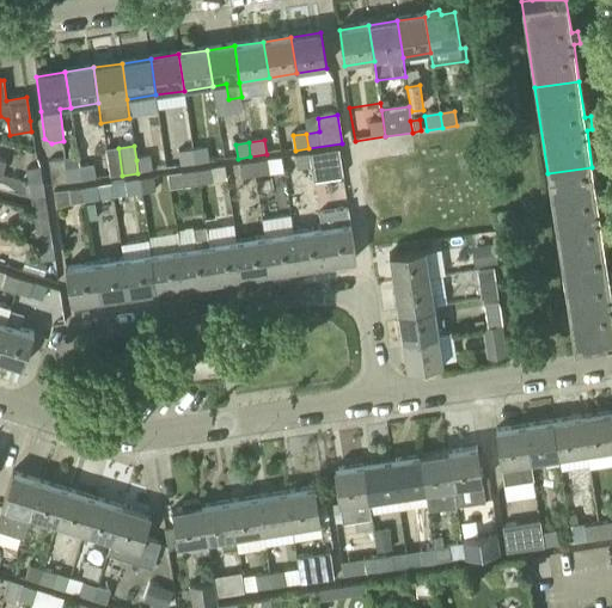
[(207,149),(193,152),(195,165),(209,164),(207,149)]
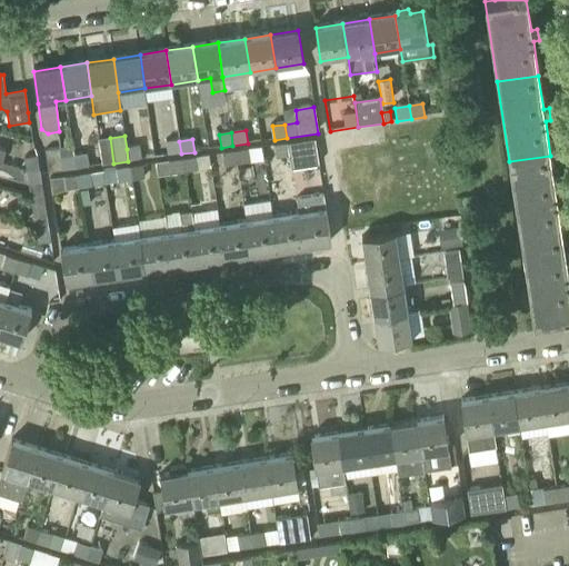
[(315,140),(288,145),(290,158),(292,170),(319,166),(315,140)]
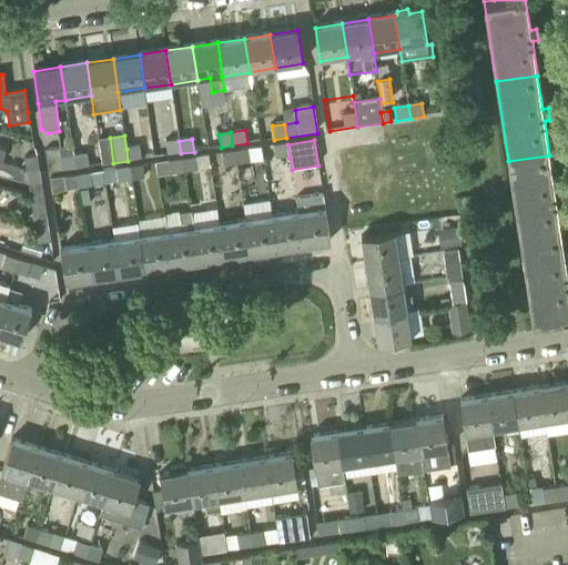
[(168,155),(181,153),(179,141),(165,142),(168,155)]
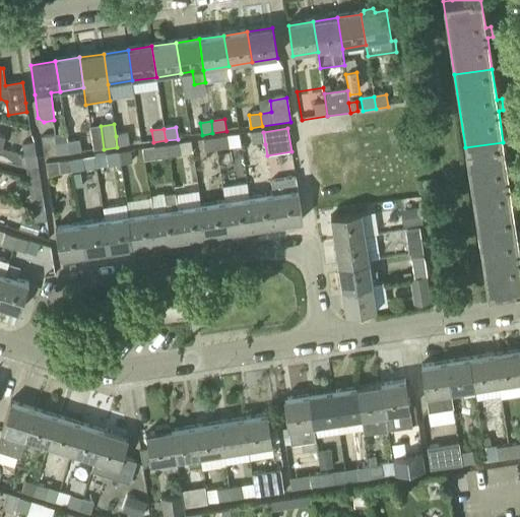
[(263,132),(251,134),(253,146),(265,144),(263,132)]
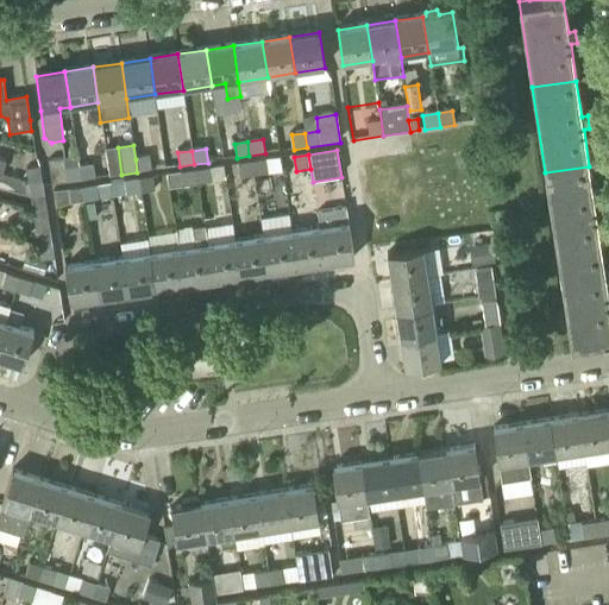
[(150,157),(136,159),(137,172),(152,170),(150,157)]
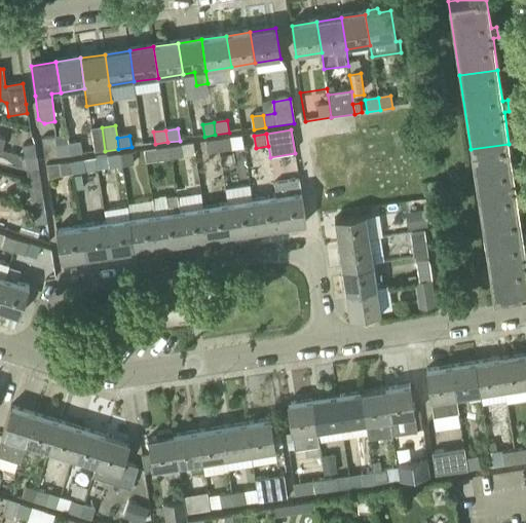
[(45,161),(71,157),(69,145),(57,147),(55,138),(42,140),(45,161)]
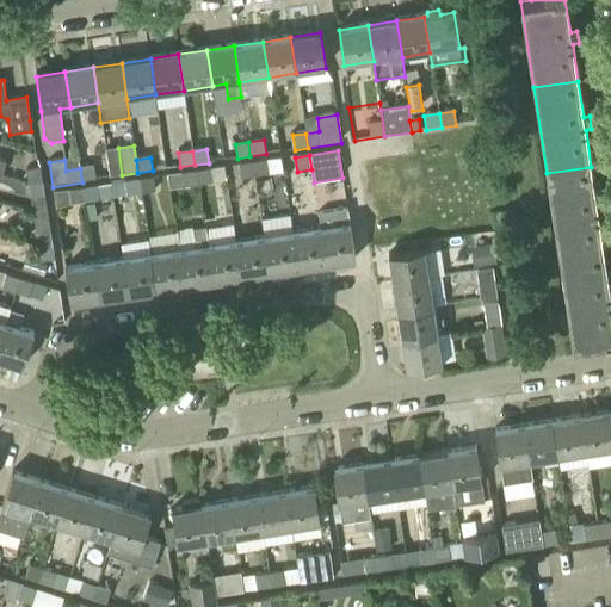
[(266,161),(253,163),(254,178),(269,175),(266,161)]
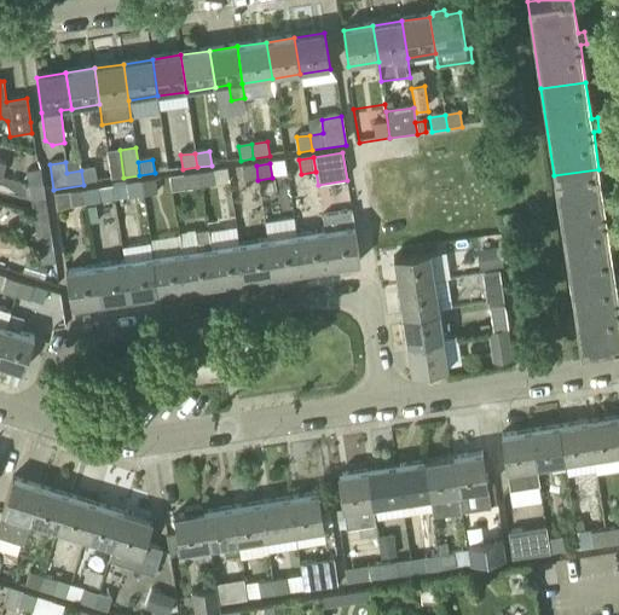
[(244,183),(258,180),(256,166),(242,168),(244,183)]
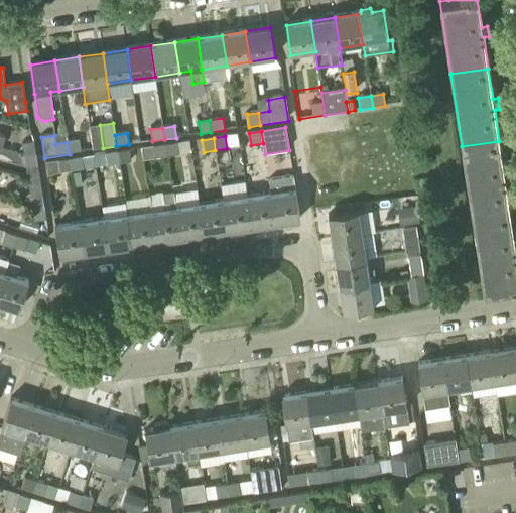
[(79,140),(68,142),(70,154),(81,152),(79,140)]
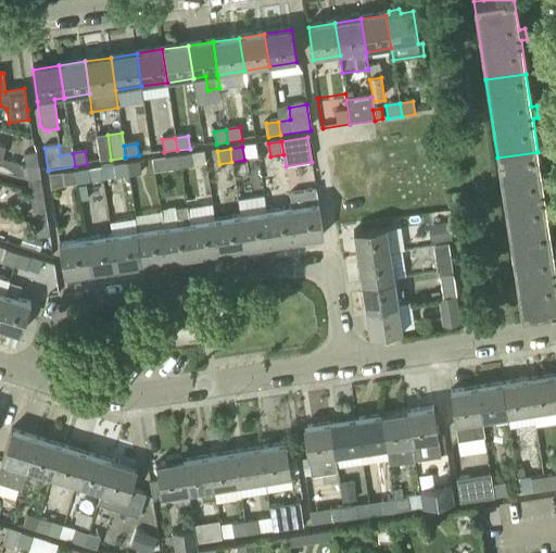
[(543,186),(538,152),(497,158),(509,236),(550,230),(545,197),(551,196),(548,185),(543,186)]
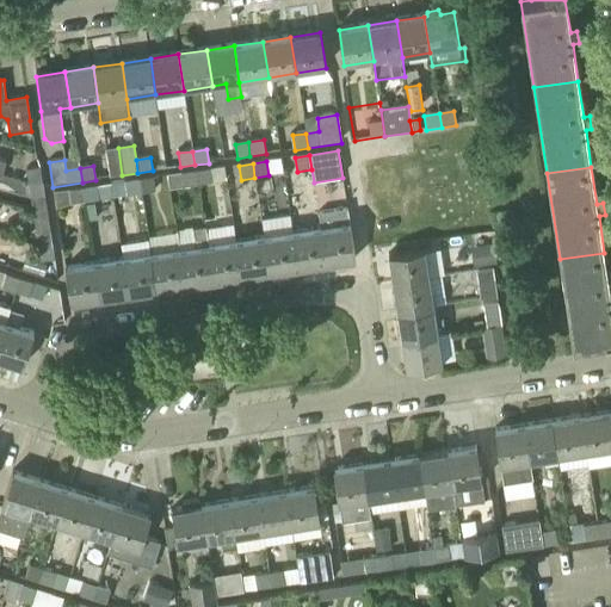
[(42,184),(39,169),(26,172),(30,186),(42,184)]
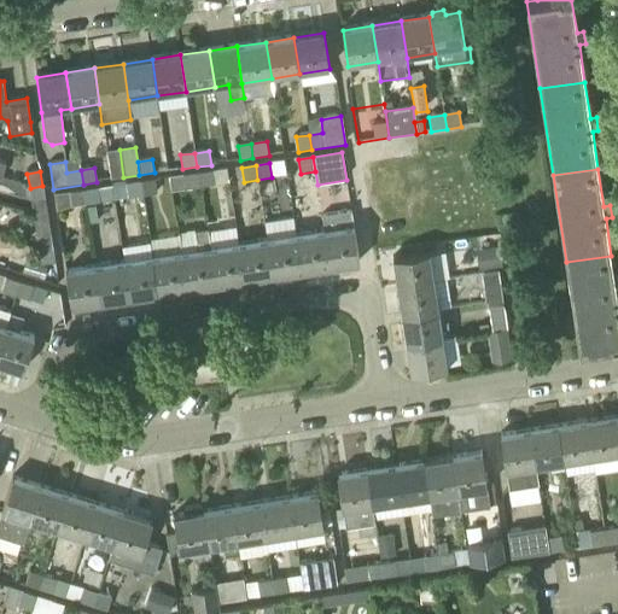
[(198,174),(200,188),(215,186),(213,173),(198,174)]
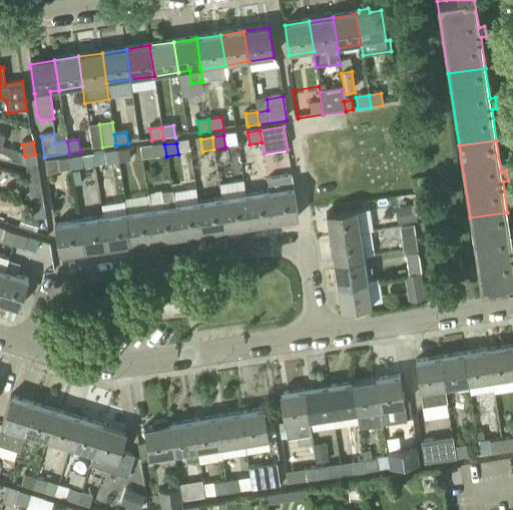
[(166,156),(164,144),(152,146),(154,158),(166,156)]
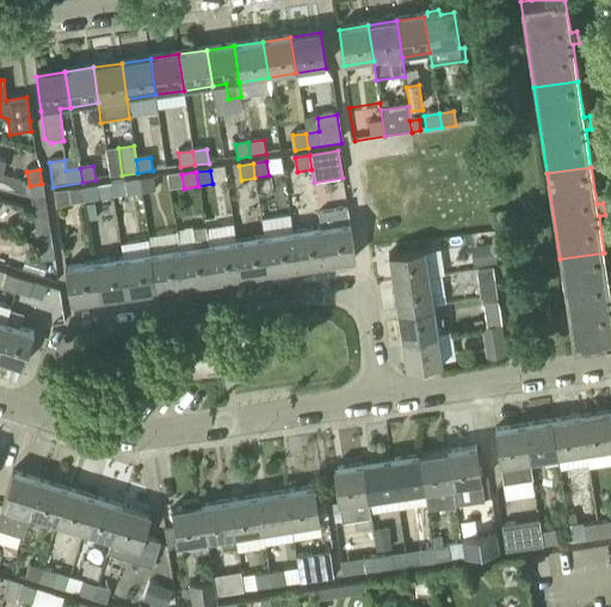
[(153,179),(139,181),(141,196),(155,193),(153,179)]
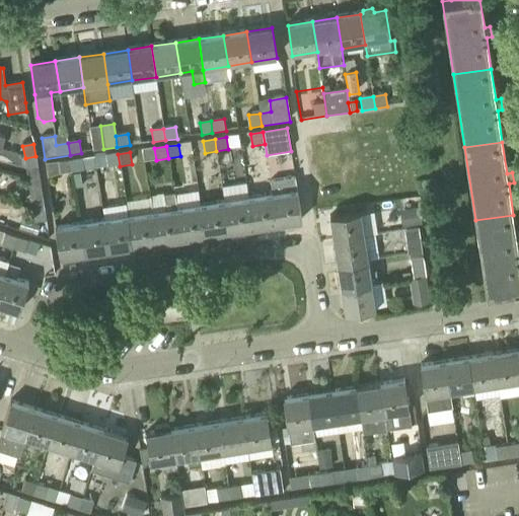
[(107,167),(120,166),(118,154),(106,156),(107,167)]
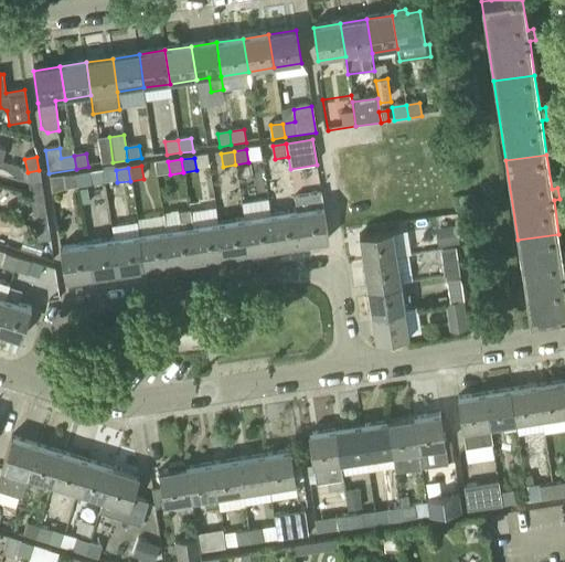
[(39,170),(28,172),(29,184),(41,182),(39,170)]
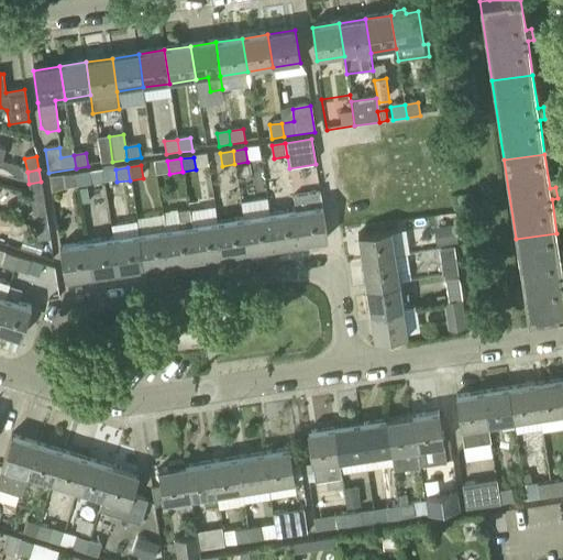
[(76,175),(78,188),(91,186),(89,173),(76,175)]
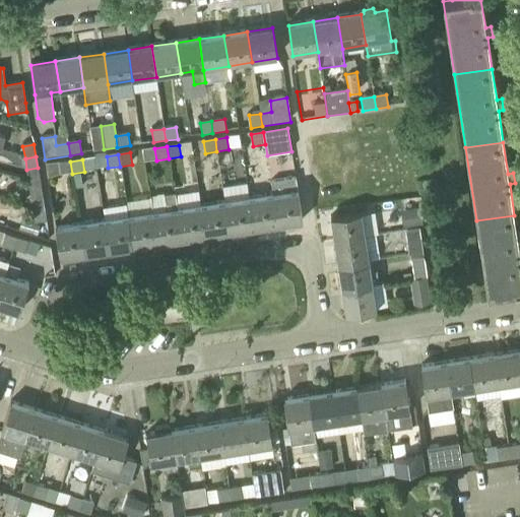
[(70,162),(58,164),(60,176),(72,174),(70,162)]
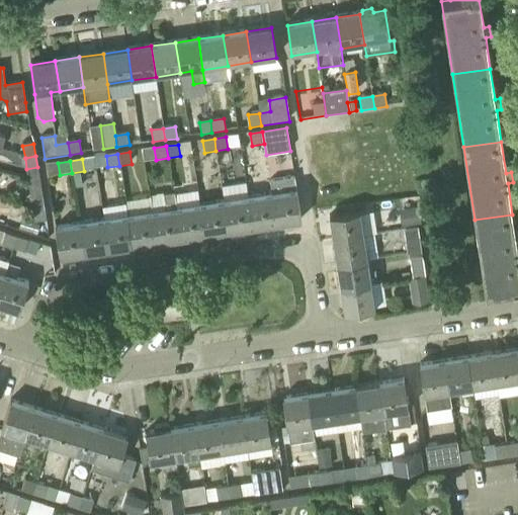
[(294,178),(270,182),(272,195),(277,226),(291,223),(301,222),(294,178)]
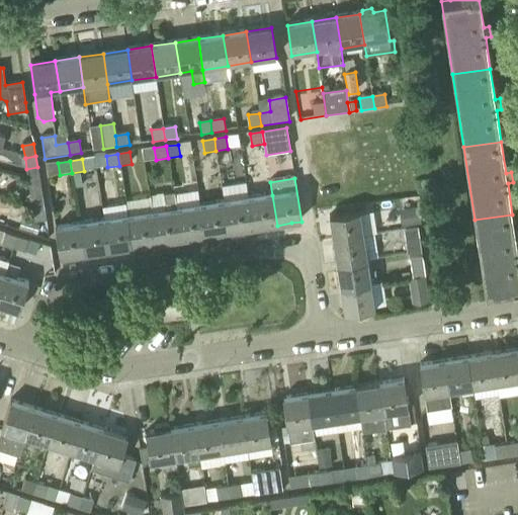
[(157,244),(181,240),(176,209),(173,194),(162,195),(165,211),(152,213),(157,244)]
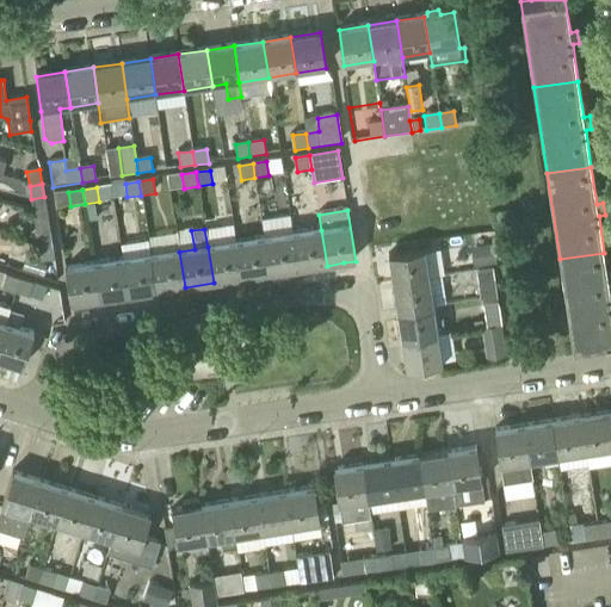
[(321,230),(292,234),(298,270),(327,266),(321,230)]
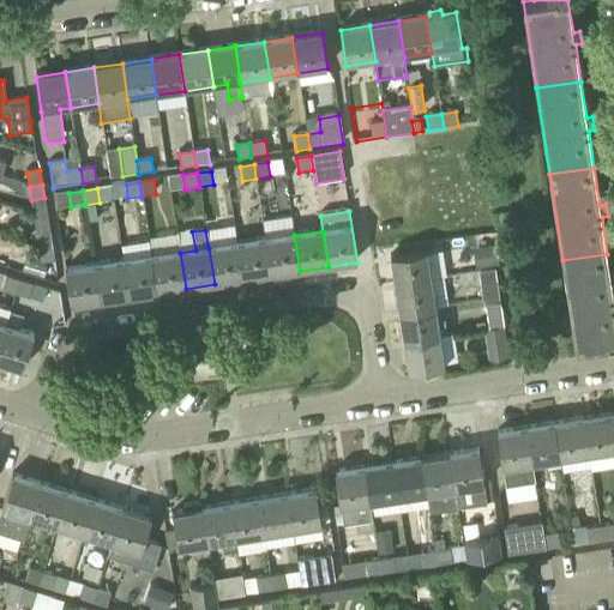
[(53,248),(50,234),(37,236),(38,251),(53,248)]
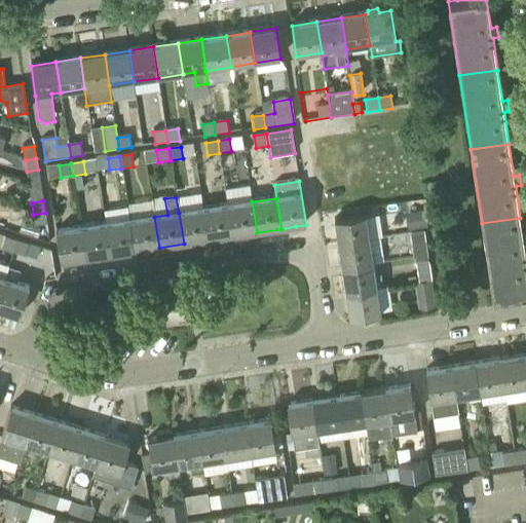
[(232,236),(257,232),(252,201),(227,206),(232,236)]
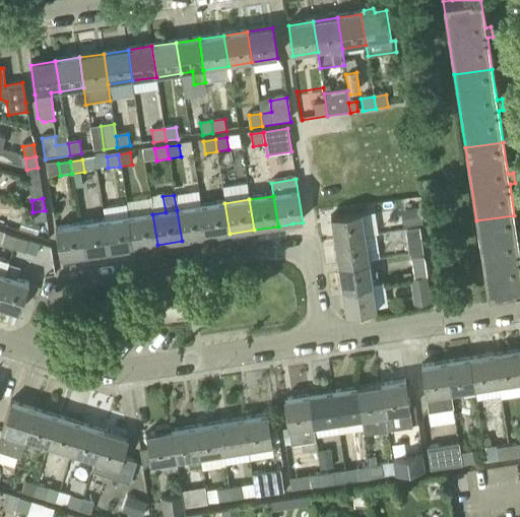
[(230,234),(224,203),(201,207),(205,238),(230,234)]
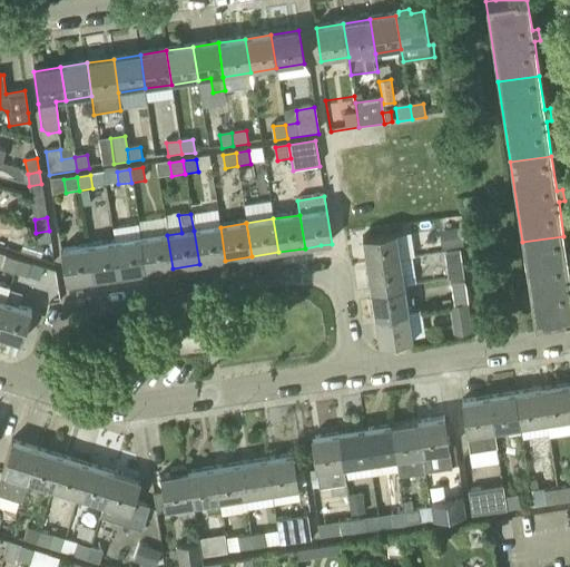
[(220,227),(203,230),(194,231),(199,264),(225,261),(220,227)]
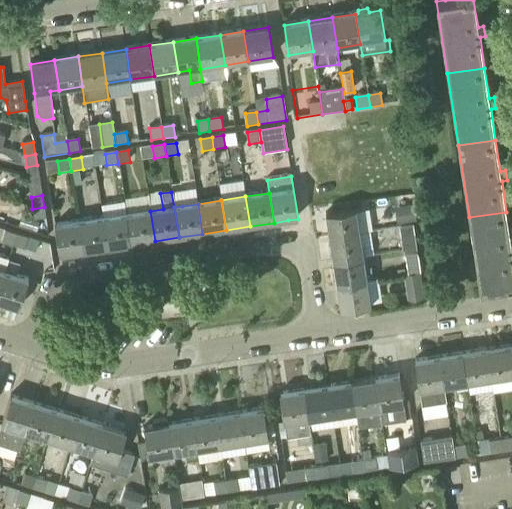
[(44,207),(32,209),(34,221),(46,219),(44,207)]
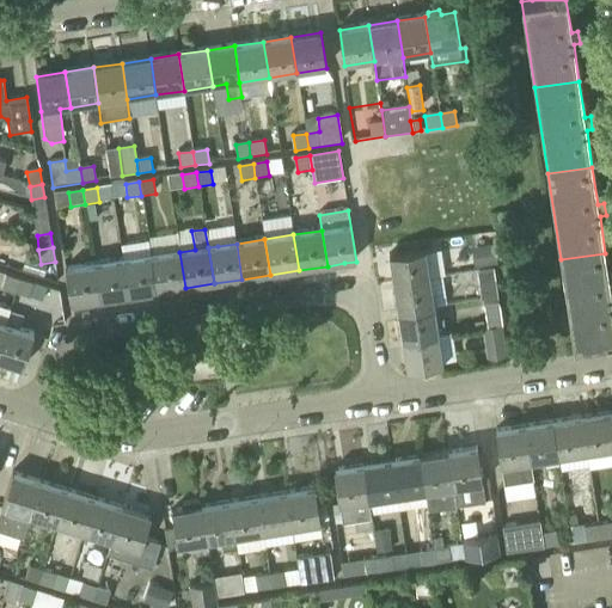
[(185,288),(179,252),(151,257),(157,293),(185,288)]
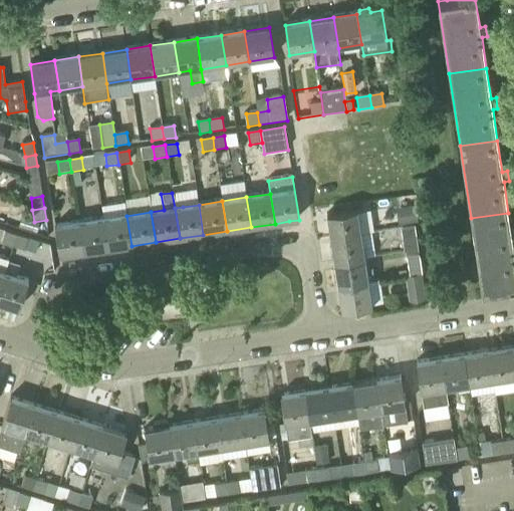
[(327,216),(330,240),(360,236),(357,212),(327,216)]
